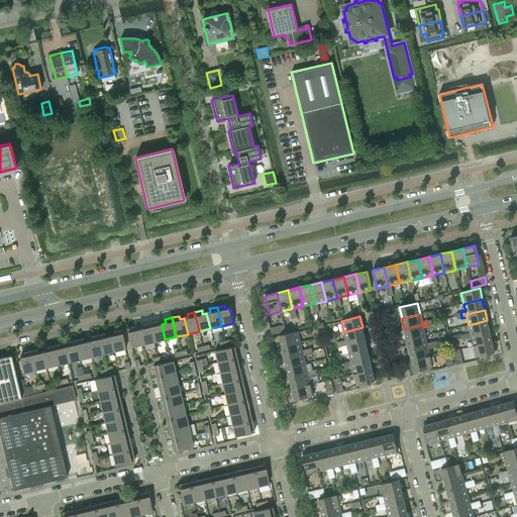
[(487,320),(469,325),(471,332),(466,333),(467,339),(472,338),(471,335),(490,331),(487,320)]
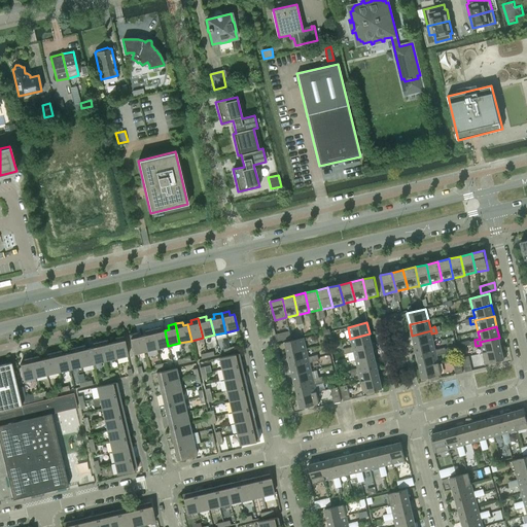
[(160,327),(152,329),(156,349),(168,346),(165,330),(161,331),(160,327)]
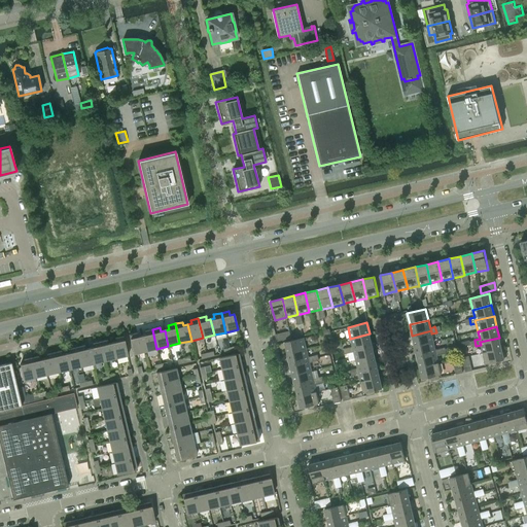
[(145,335),(142,336),(145,351),(156,349),(152,329),(145,330),(145,335)]
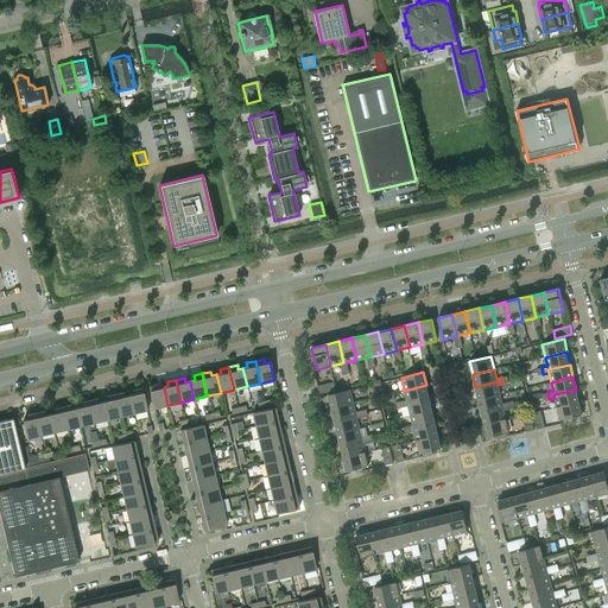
[(334,381),(317,386),(320,394),(336,390),(334,381)]
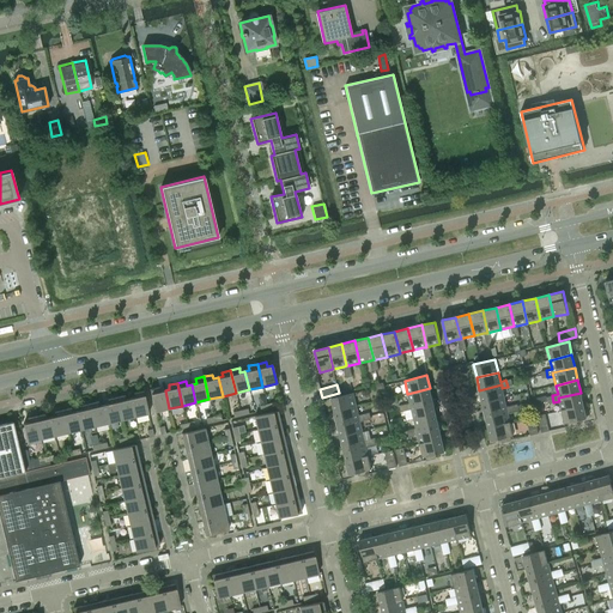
[(502,384),(479,390),(483,402),(504,398),(502,388),(502,384)]
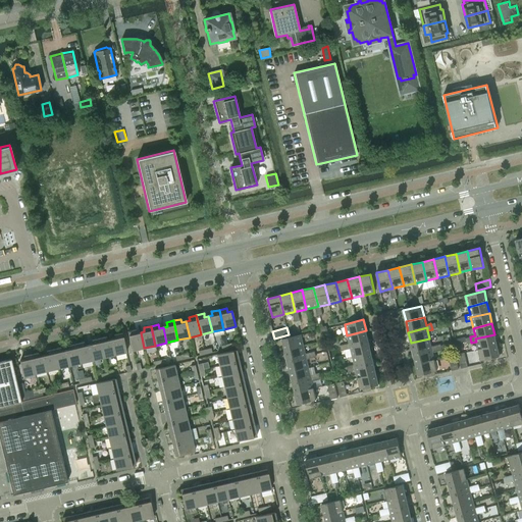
[(127,331),(133,351),(144,348),(141,332),(137,333),(136,329),(127,331)]
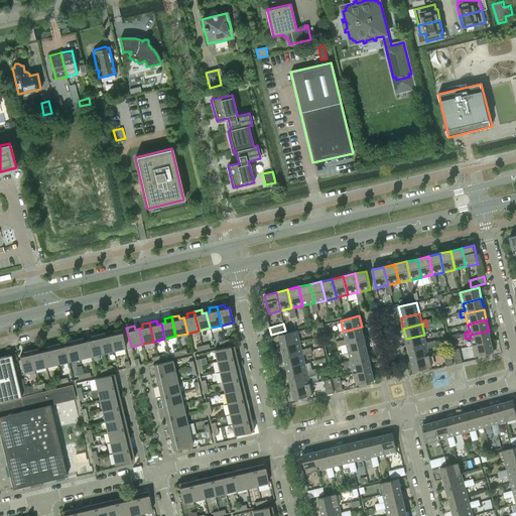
[(343,332),(345,340),(346,342),(364,338),(362,327),(343,332)]
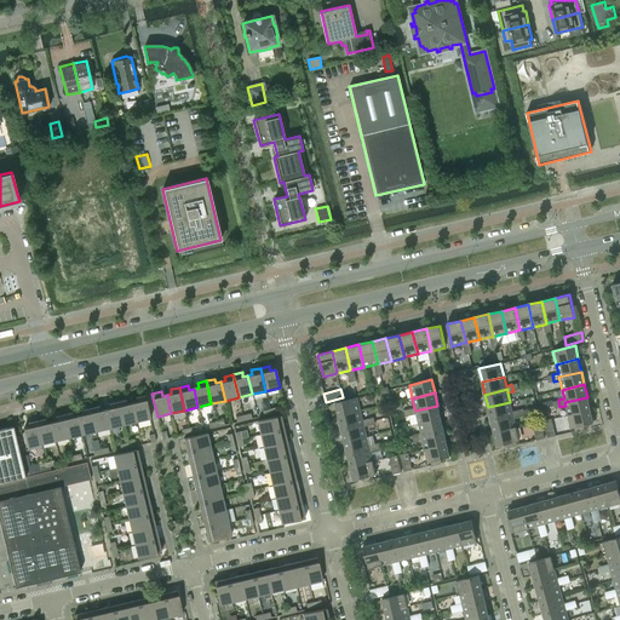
[(137,402),(132,403),(136,422),(150,418),(144,395),(136,397),(137,402)]
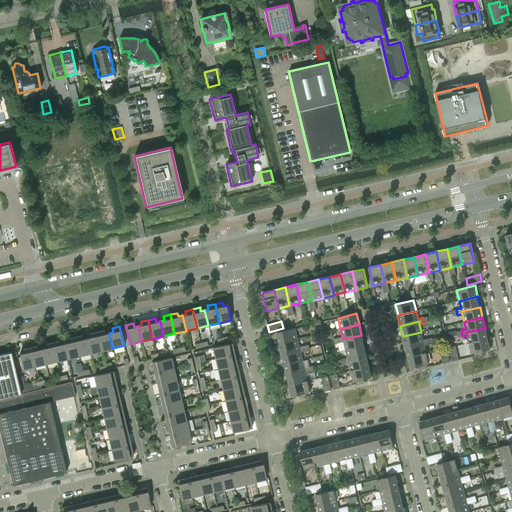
[(295,328),(277,332),(279,343),(298,339),(295,328)]
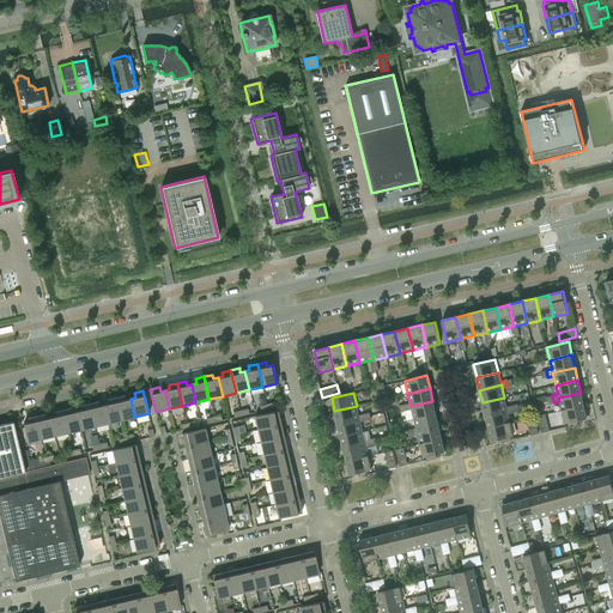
[(581,393),(558,398),(559,401),(562,411),(583,405),(581,393)]
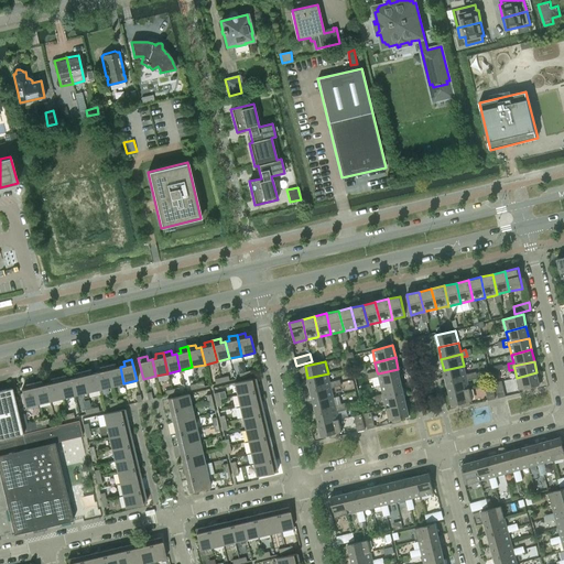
[(115,364),(107,366),(111,387),(123,383),(120,367),(116,368),(115,364)]
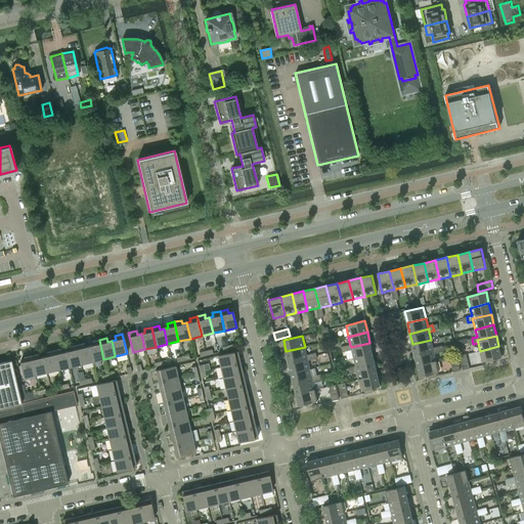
[(92,345),(88,346),(92,361),(103,359),(99,340),(91,341),(92,345)]
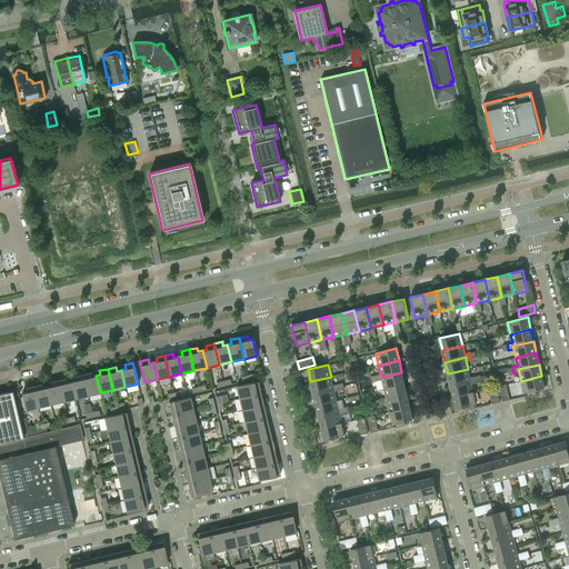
[(468,369),(448,373),(450,386),(471,380),(471,383),(477,382),(475,376),(470,378),(468,369)]
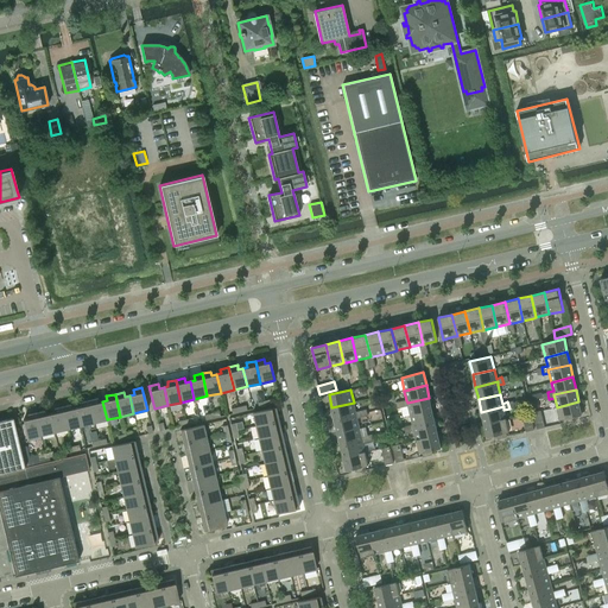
[(97,398),(88,400),(94,423),(107,419),(102,401),(99,403),(97,398)]
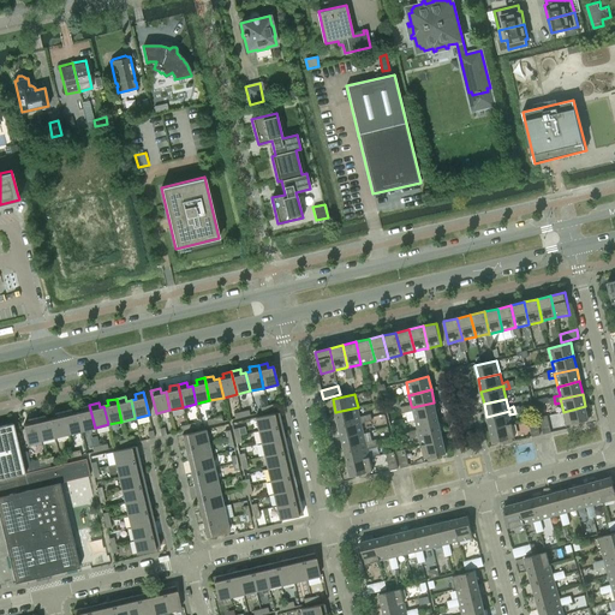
[(434,402),(412,407),(411,405),(406,406),(407,412),(413,411),(415,421),(437,415),(434,402)]
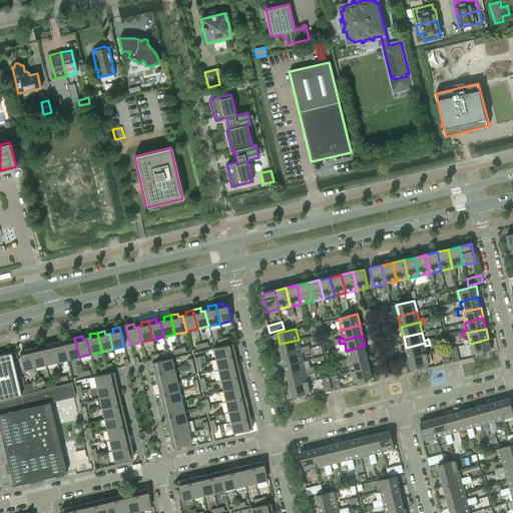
[(68,343),(64,344),(68,360),(79,357),(74,338),(67,340),(68,343)]
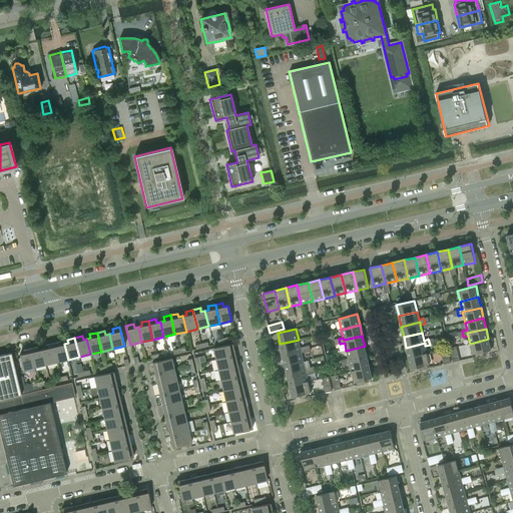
[(488,339),(470,344),(472,354),(475,354),(476,357),(483,355),(482,352),(491,350),(488,339)]
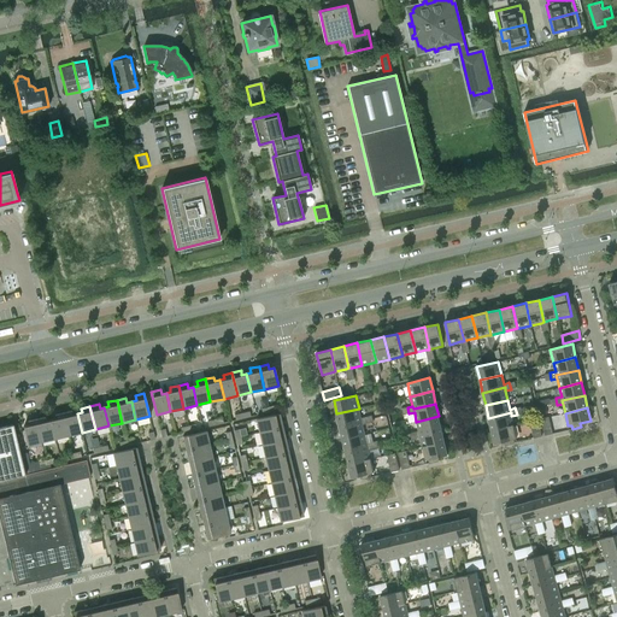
[(359,409),(336,413),(340,427),(362,421),(363,424),(368,423),(366,417),(360,418),(359,409)]
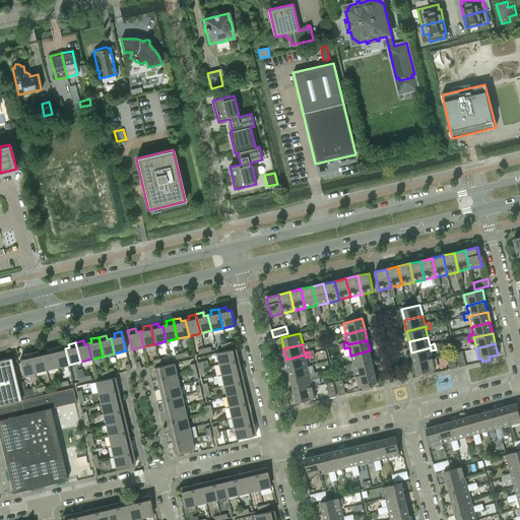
[(60,346),(53,347),(57,367),(69,365),(65,348),(61,349),(60,346)]
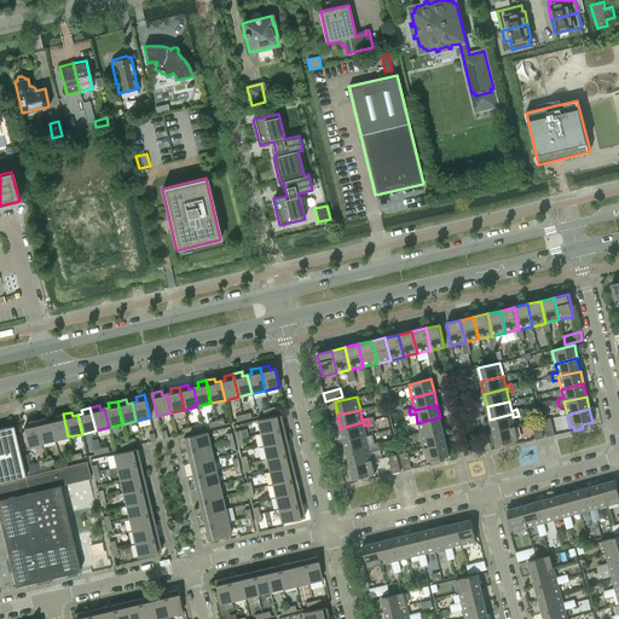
[(56,421),(51,422),(55,440),(68,437),(63,414),(55,416),(56,421)]
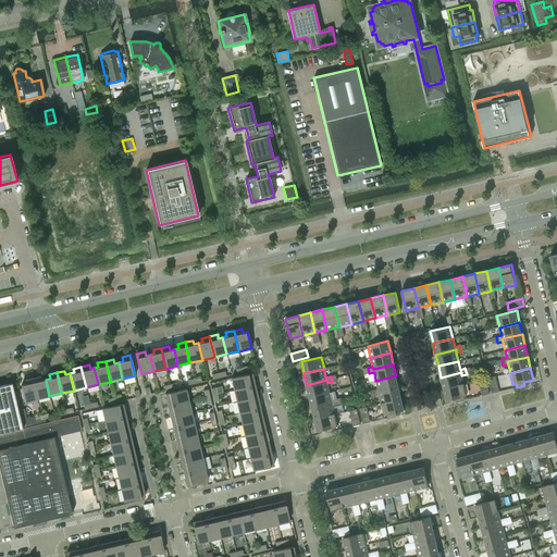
[(461,372),(441,378),(444,388),(463,384),(461,375),(461,372)]
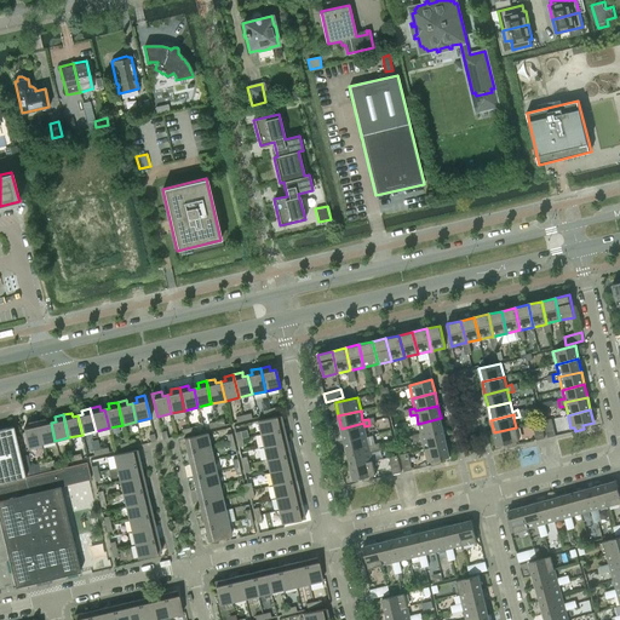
[(257,422),(260,435),(283,429),(280,415),(257,422)]
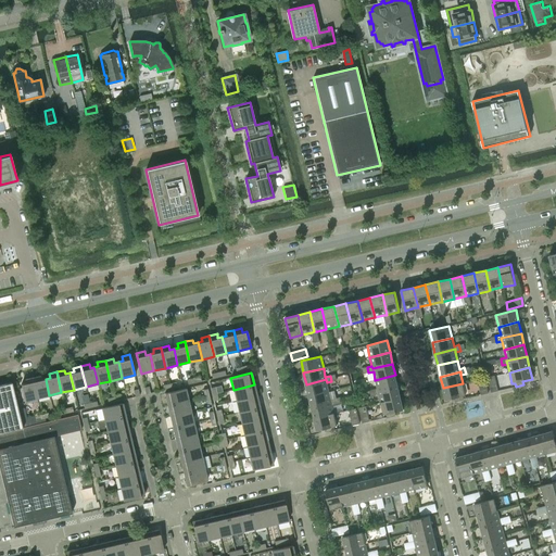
[(375,380),(377,389),(378,391),(397,387),(395,375),(375,380)]
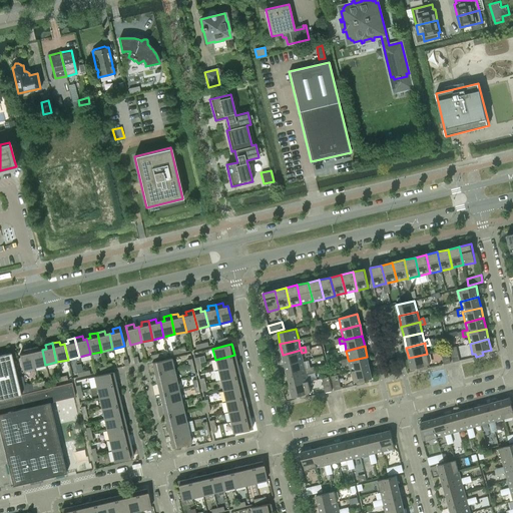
[(37,347),(30,349),(34,368),(45,365),(42,350),(38,350),(37,347)]
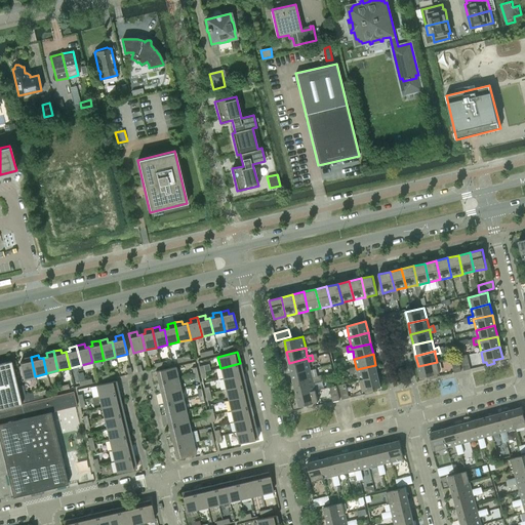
[(471,369),(467,355),(460,356),(463,370),(471,369)]
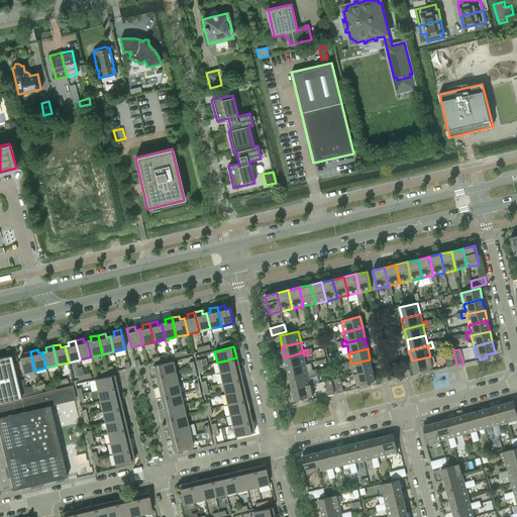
[(19,357),(23,373),(34,371),(30,351),(23,352),(23,356),(19,357)]
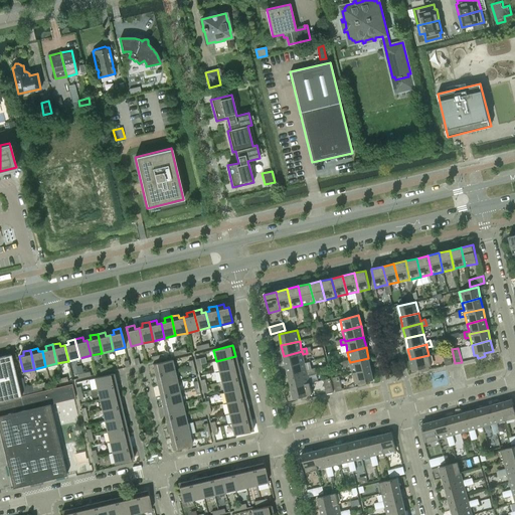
[(453,364),(449,350),(442,351),(446,366),(453,364)]
